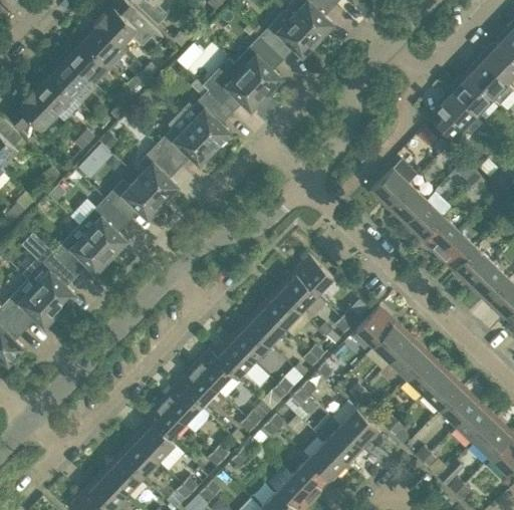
[(164,38),(122,0),(117,0),(110,8),(113,10),(106,17),(104,15),(95,24),(119,47),(118,48),(121,51),(133,39),(142,48),(151,38),(158,44),(164,38)]
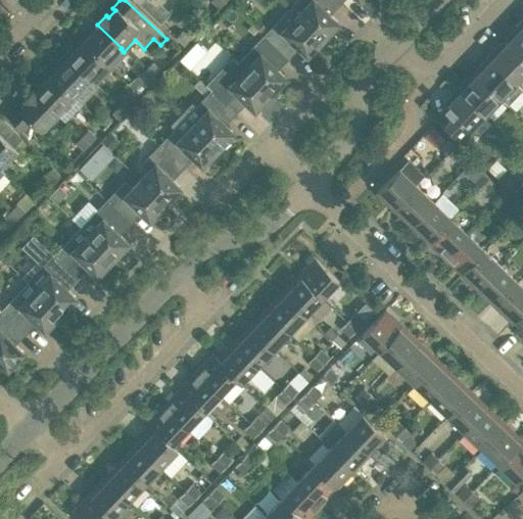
[(132,0),(160,27),(171,16),(160,7),(167,0),(132,0)]
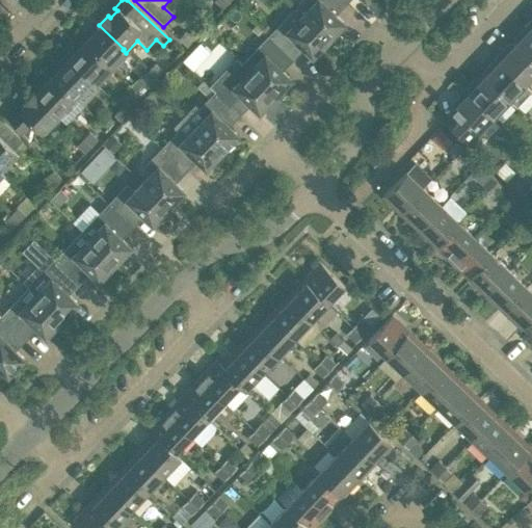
[(223,11),(229,5),(222,0),(218,0),(215,4),(223,11)]
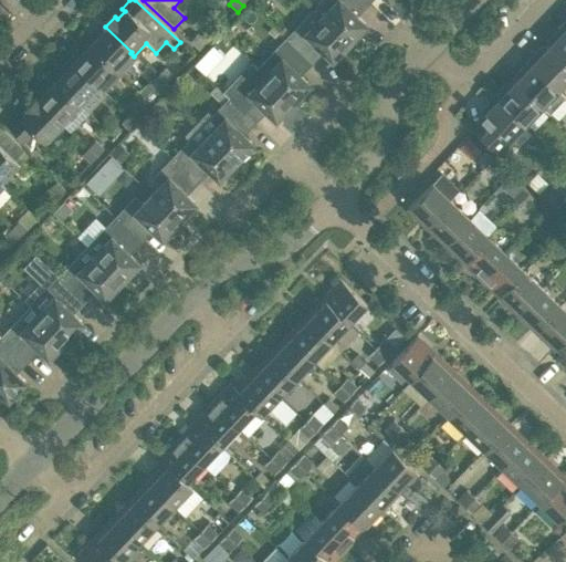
[(354,45),(360,38),(359,35),(367,29),(355,17),(366,4),(360,0),(327,0),(324,3),(315,13),(349,47),(352,44),(354,45)]
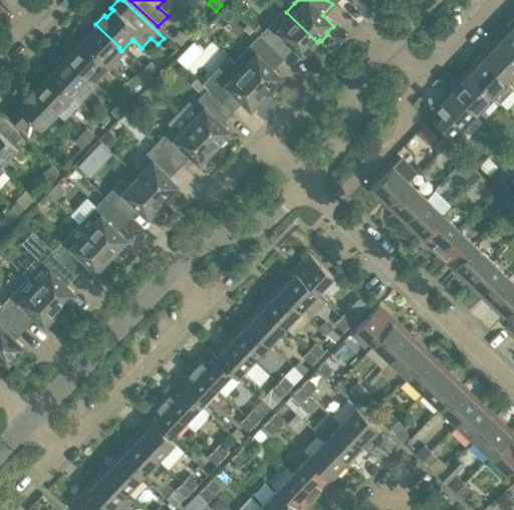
[(278,20),(260,38),(280,58),(291,47),(302,58),(308,51),(310,52),(317,45),(315,43),(317,42),(286,12),(278,20)]
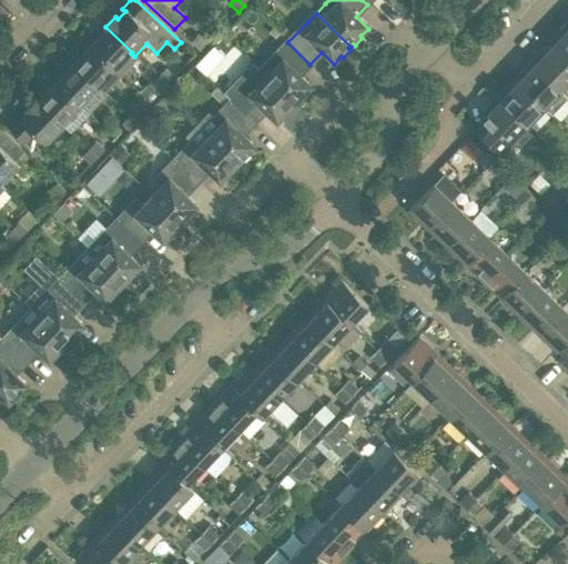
[(122,78),(139,60),(134,57),(131,53),(132,52),(105,27),(95,38),(98,40),(91,48),(122,78)]
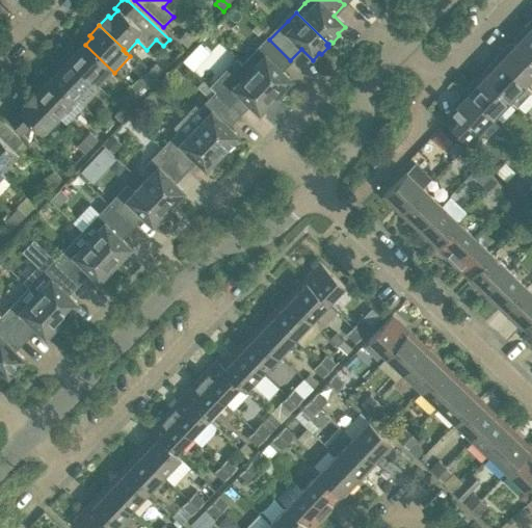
[(531,63),(531,32),(527,28),(519,37),(522,41),(515,47),(531,63)]
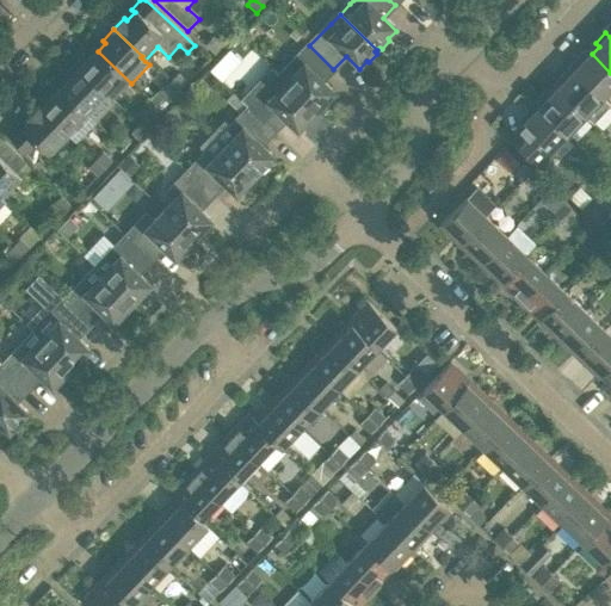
[(215,56),(222,49),(213,41),(205,48),(215,56)]
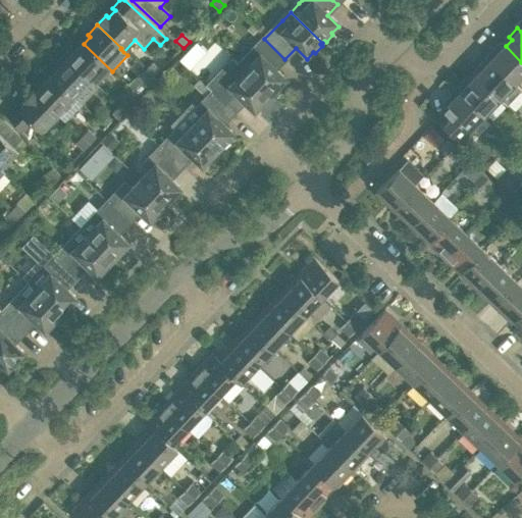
[(273,97),(280,90),(279,88),(285,81),(274,70),(284,59),(264,39),(247,58),(253,64),(245,72),(270,97),(272,96),(273,97)]
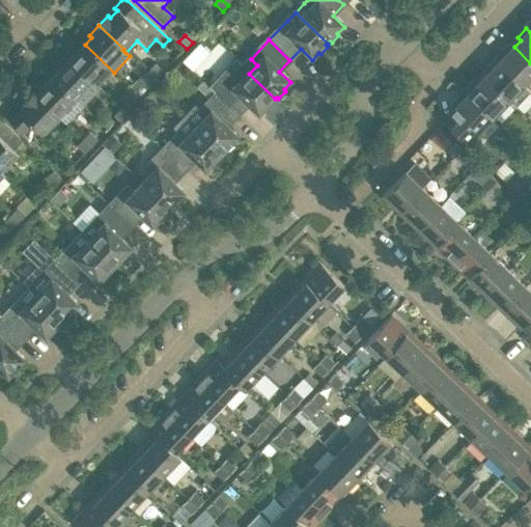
[(114,73),(85,45),(78,52),(75,50),(65,59),(98,89),(114,73)]
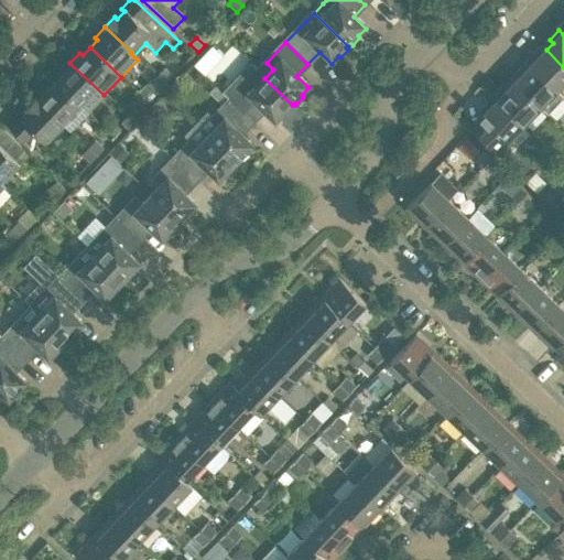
[(563,85),(563,67),(546,50),(539,57),(535,54),(525,64),(556,93),(563,85)]
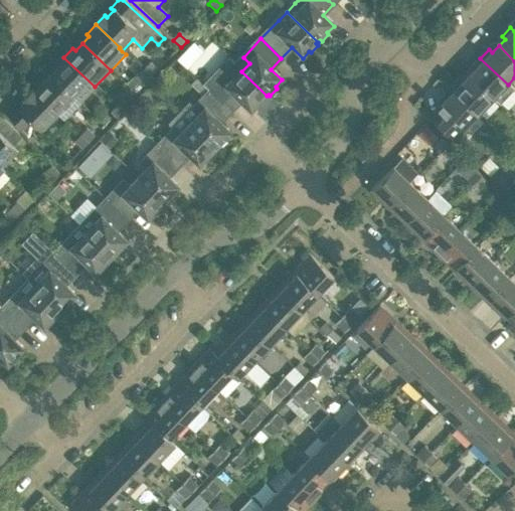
[(95,87),(63,57),(54,67),(57,69),(50,76),(72,98),(80,106),(97,89),(95,87)]
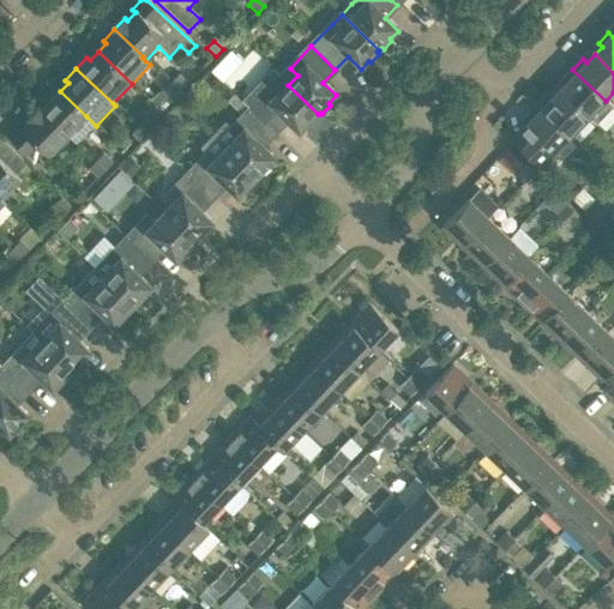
[(596,127),(613,109),(606,102),(606,101),(572,70),(563,80),(566,84),(559,92),(588,120),(596,127)]
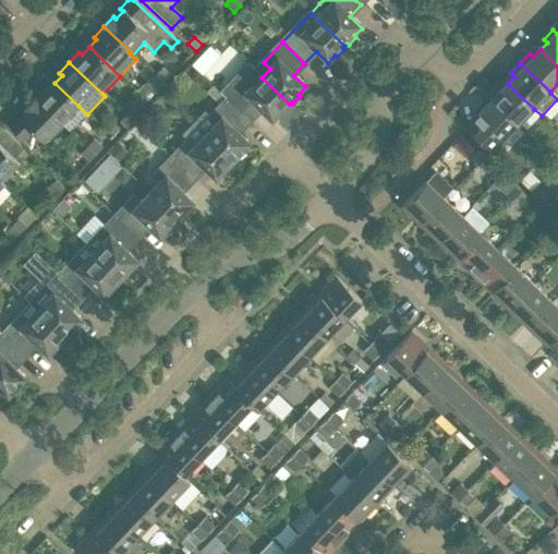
[(165,85),(171,79),(162,70),(156,77),(165,85)]
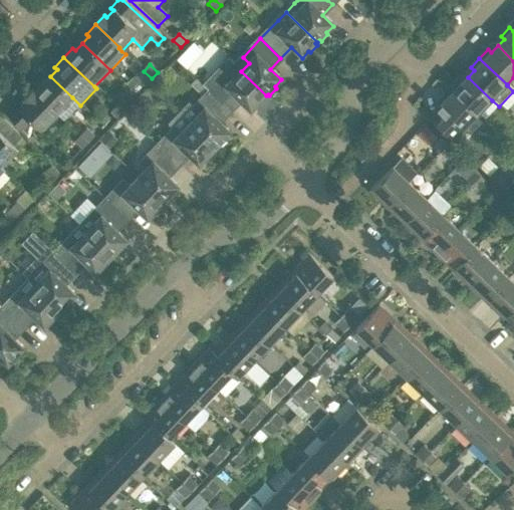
[(146,84),(152,78),(144,71),(138,77),(146,84)]
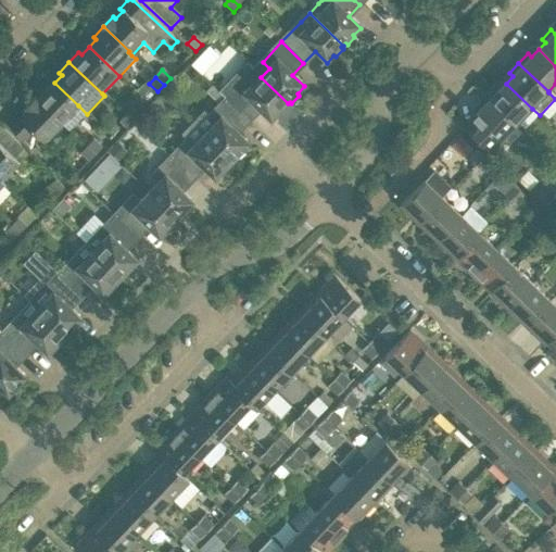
[(288,103),(261,77),(251,87),(244,80),(226,101),(248,122),(258,110),(270,122),(278,114),(279,115),(287,108),(286,105),(288,103)]
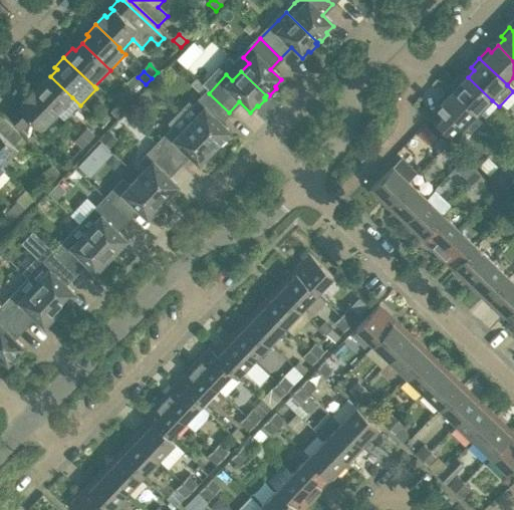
[(72,97),(50,76),(43,83),(41,81),(32,90),(64,121),(80,105),(72,97)]
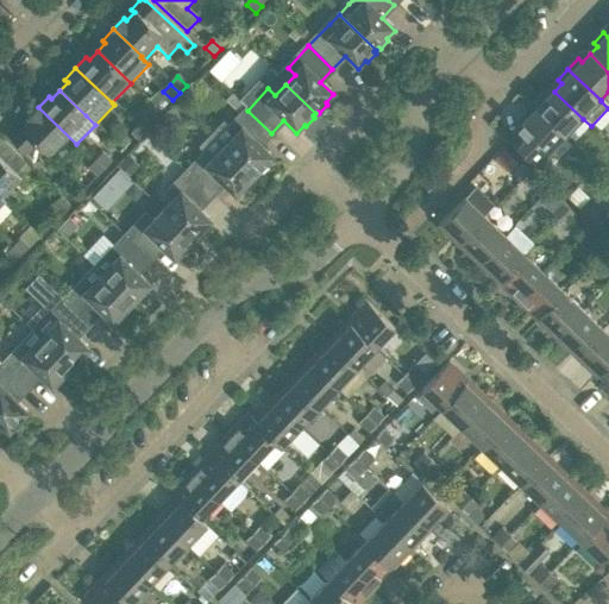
[(583,119),(554,92),(546,99),(542,95),(533,106),(565,138),(583,119)]
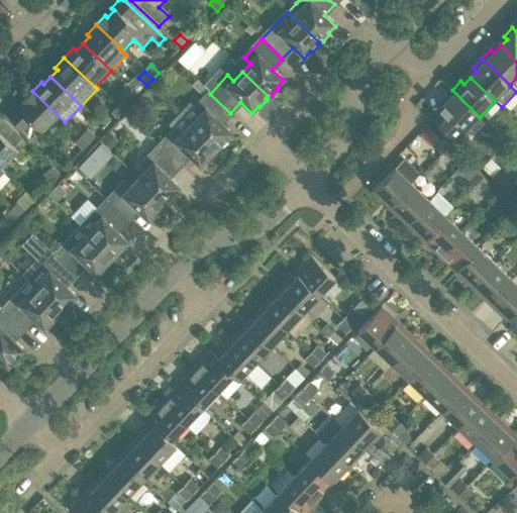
[(204,99),(210,94),(204,88),(199,94),(204,99)]
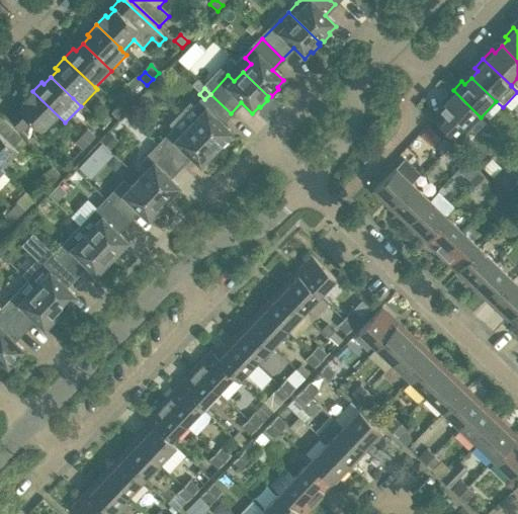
[(457,142),(481,117),(453,90),(444,99),(447,102),(440,110),(448,116),(440,125),(457,142)]
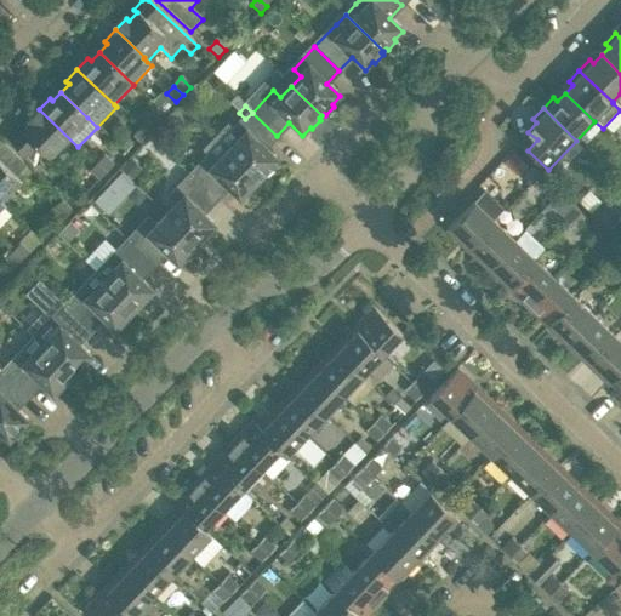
[(78,148),(78,147),(39,109),(28,121),(30,124),(23,132),(20,130),(9,142),(27,160),(28,159),(34,166),(45,155),(51,161),(70,141),(78,148)]
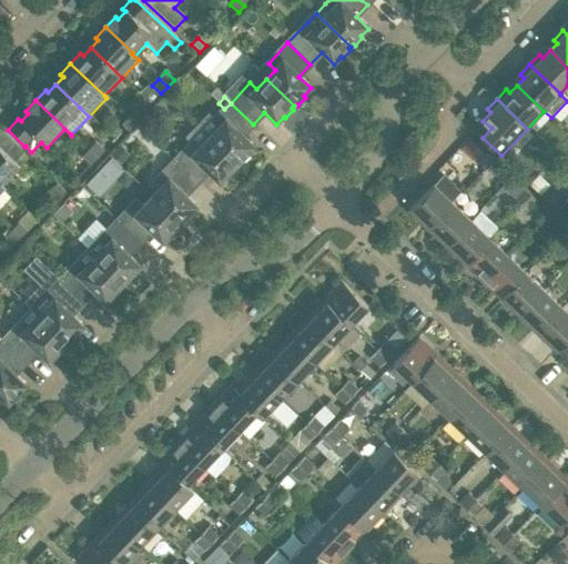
[(209,114),(196,128),(209,139),(236,165),(239,163),(241,165),(249,158),(246,155),(254,148),(242,136),(253,124),(231,103),(224,109),(214,120),(209,114)]
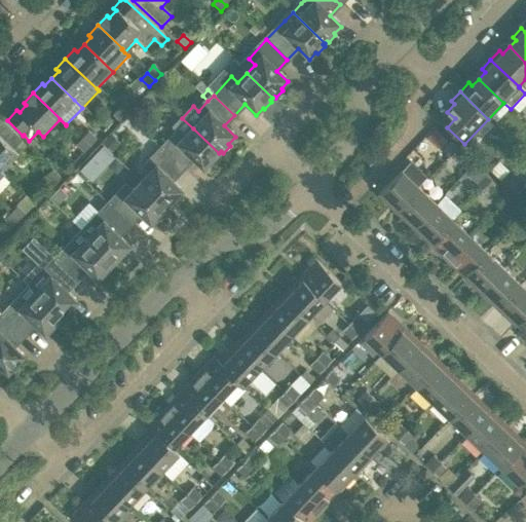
[(127,118),(134,112),(125,104),(119,111),(127,118)]
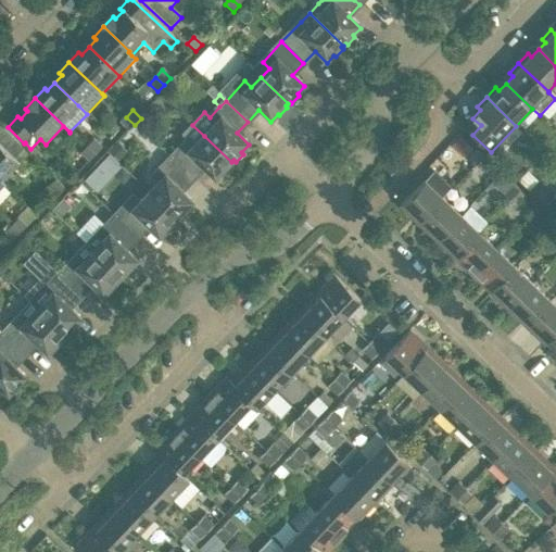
[(128,132),(135,125),(126,117),(119,124),(128,132)]
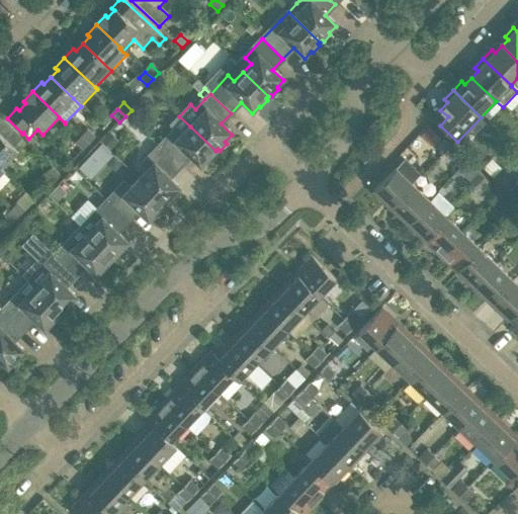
[(174,132),(159,148),(179,167),(189,157),(200,168),(207,160),(208,162),(216,155),(214,153),(216,151),(190,126),(179,116),(169,126),(174,132)]
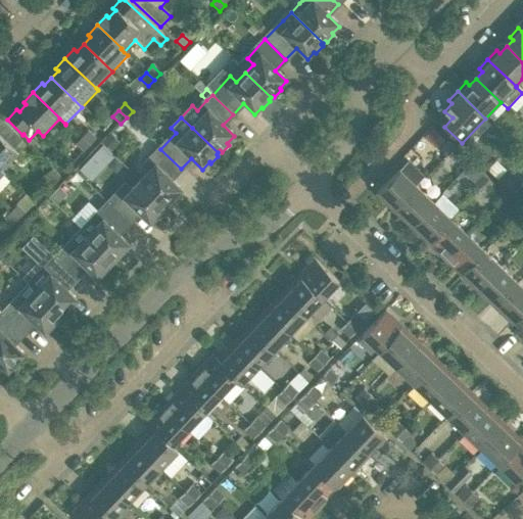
[(3,123),(0,125),(0,173),(1,174),(19,155),(13,150),(22,141),(3,123)]
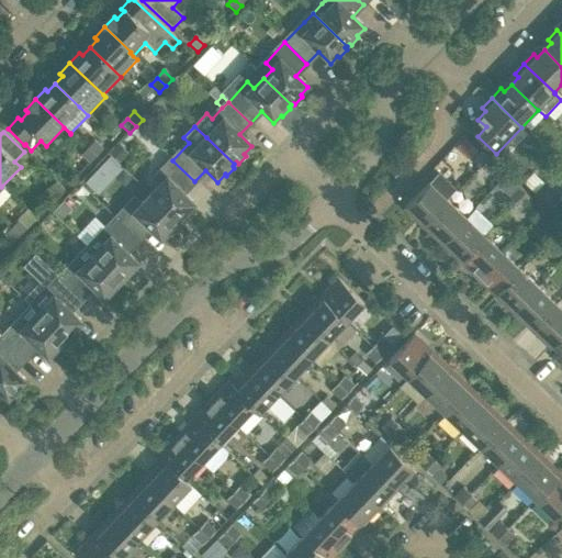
[(465,141),(457,151),(469,163),(478,153),(465,141)]
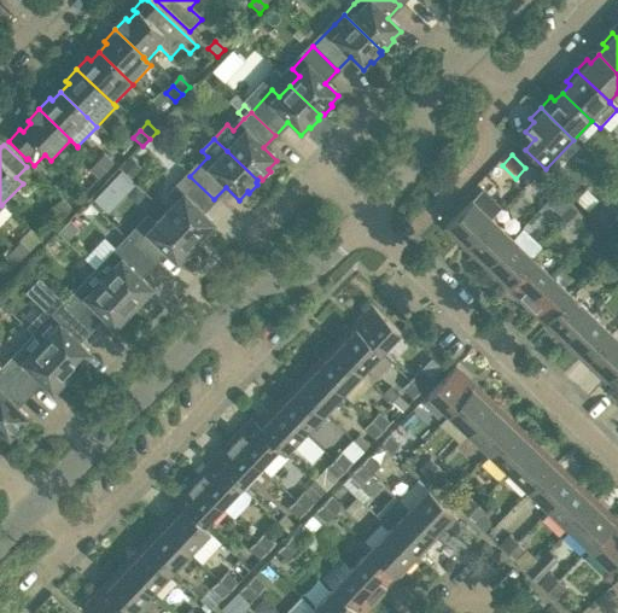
[(106,174),(114,167),(104,157),(97,164),(106,174)]
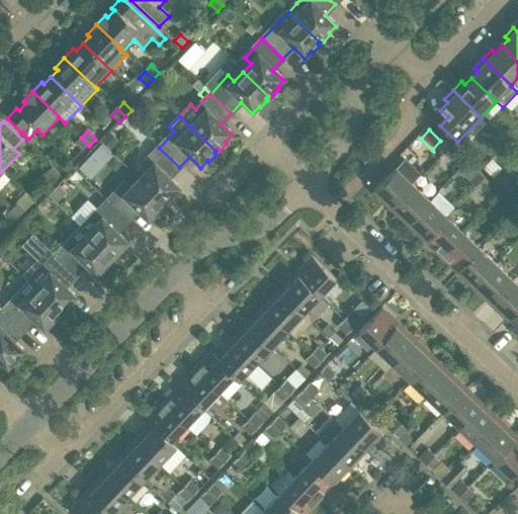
[(117,144),(110,137),(102,145),(110,152),(117,144)]
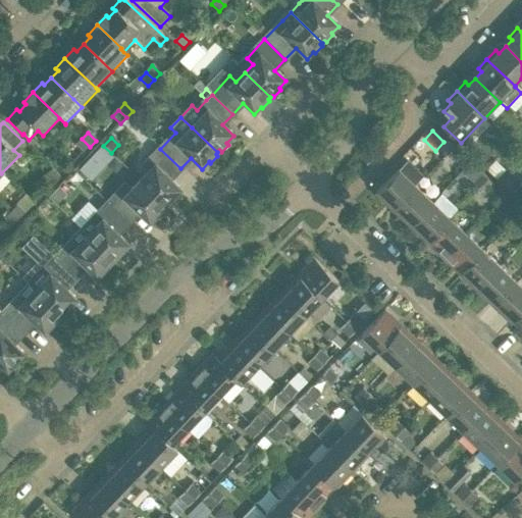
[(84,153),(90,147),(82,139),(76,146),(84,153)]
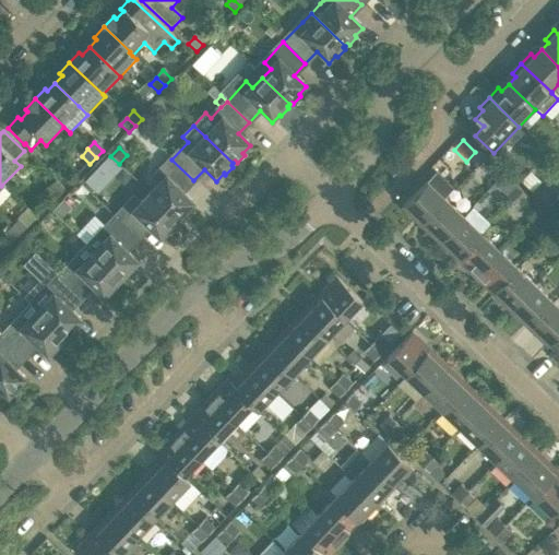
[(476,169),(486,160),(479,153),(470,163),(476,169)]
